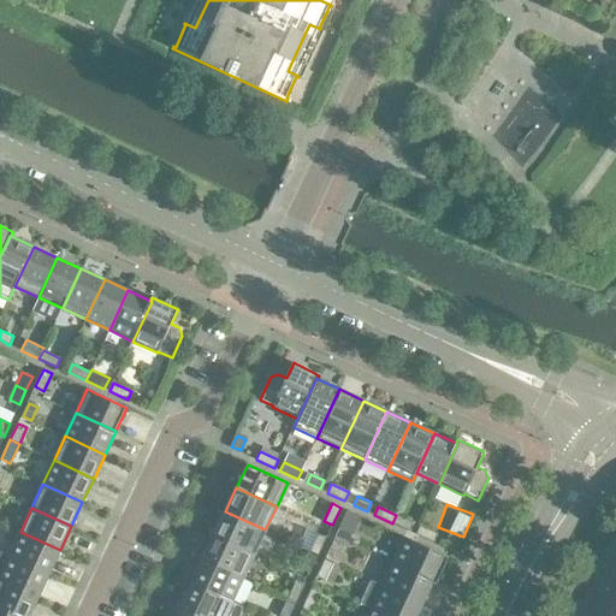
[(348,533),(356,515),(348,510),(339,528),(343,531),(348,533)]
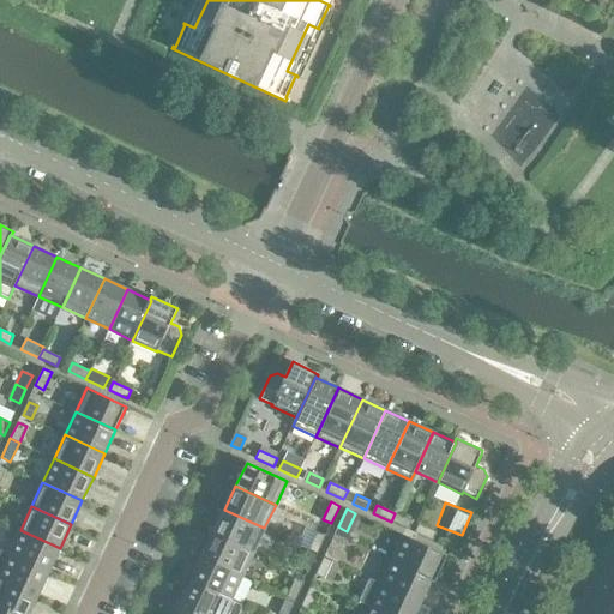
[(253,552),(264,528),(224,510),(214,534),(253,552)]
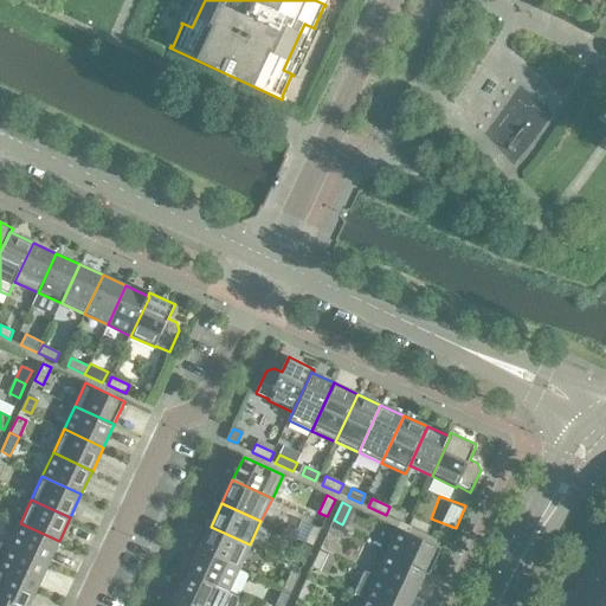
[(407,514),(389,507),(386,515),(403,523),(407,514)]
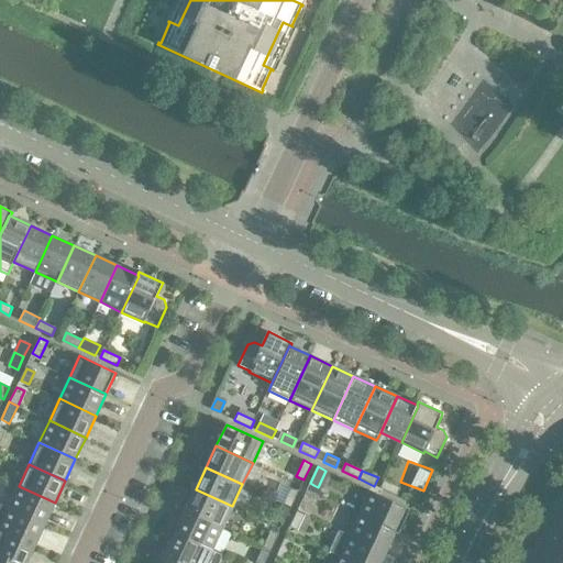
[(396,496),(396,495),(400,487),(384,479),(379,488),(396,496)]
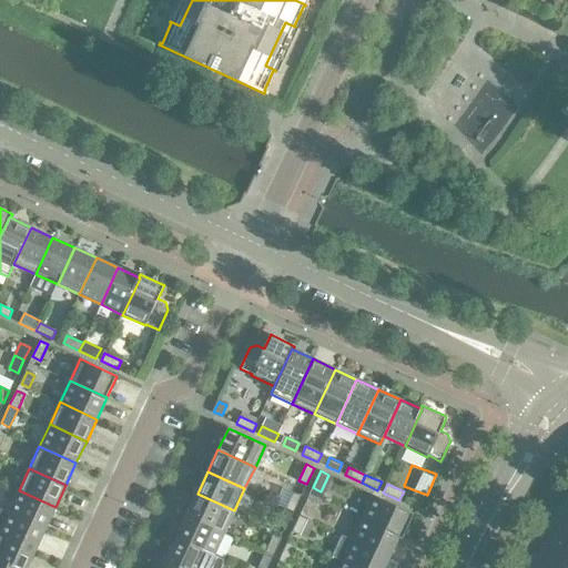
[(313,487),(310,494),(325,501),(323,492),(321,492),(316,489),(313,487)]
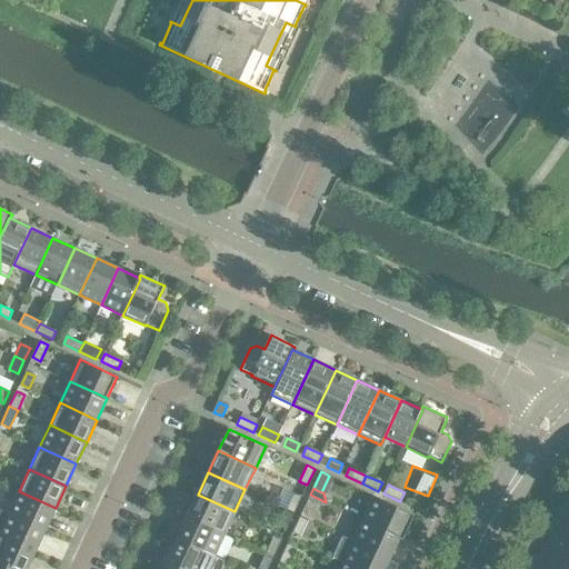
[(46,529),(56,508),(19,491),(9,512),(46,529)]
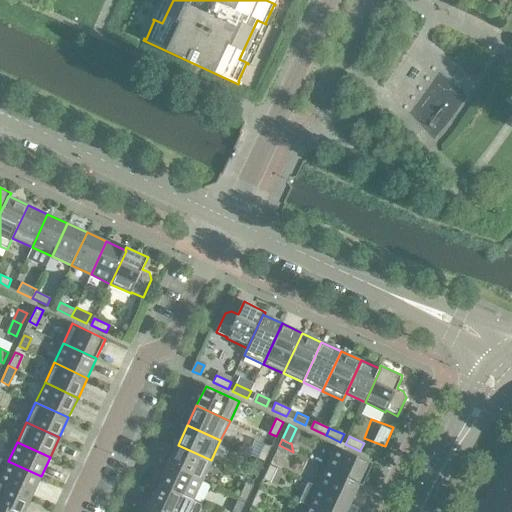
[(372,443),(369,450),(380,455),(383,448),(372,443)]
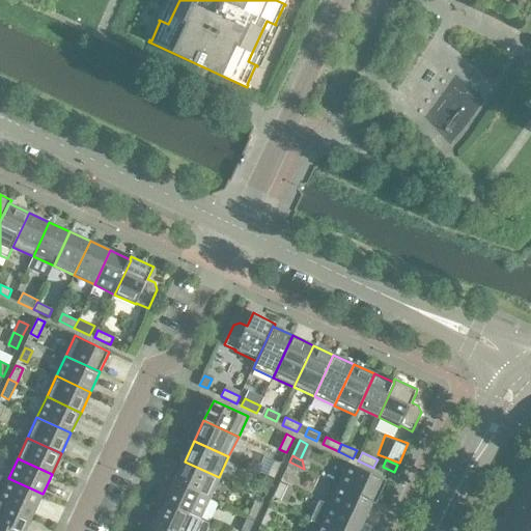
[(274,460),(267,475),(274,478),(281,464),(274,460)]
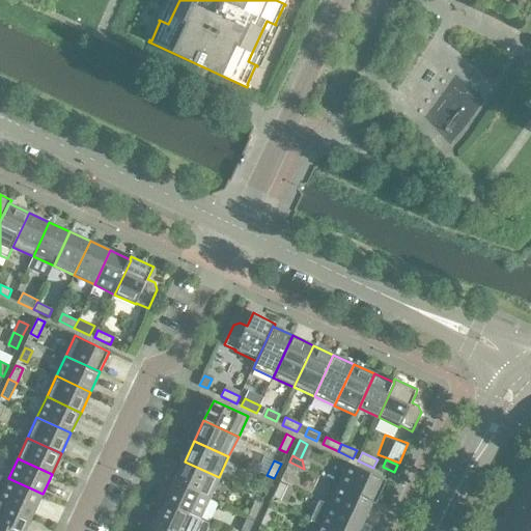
[(210,498),(219,477),(185,462),(175,481),(210,498)]
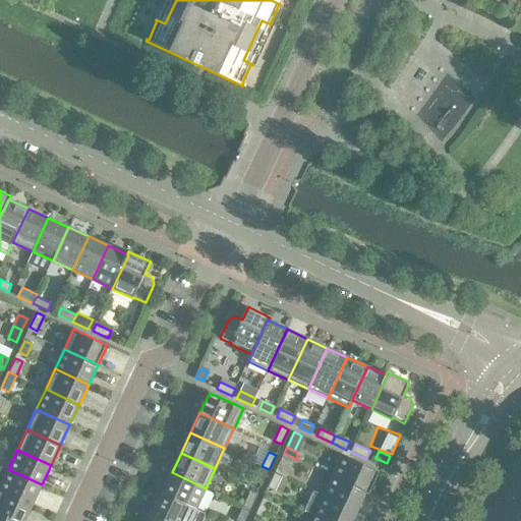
[(368,494),(374,480),(379,471),(342,454),(333,474),(366,490),(365,491),(368,494)]
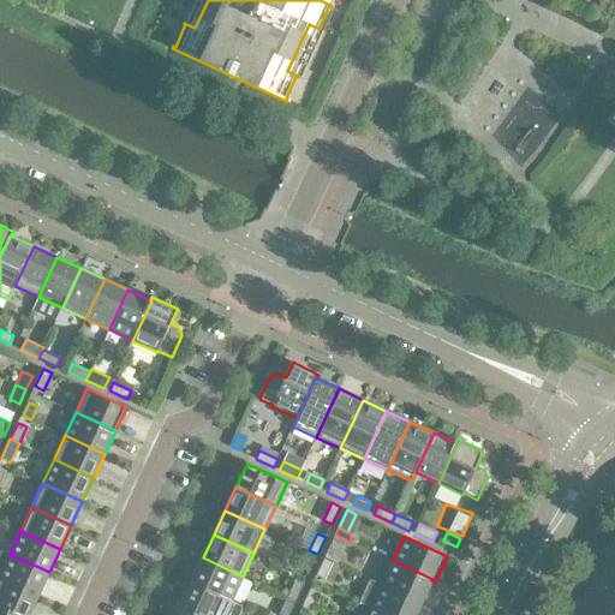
[(324,557),(333,562),(338,565),(346,547),(333,539),(324,557)]
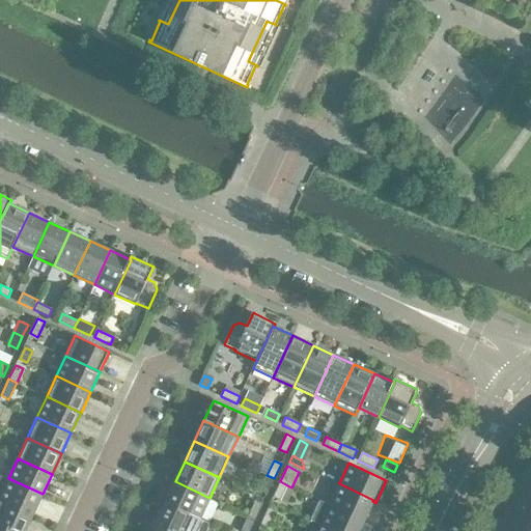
[(43,494),(8,478),(0,474),(0,499),(33,514),(43,494)]
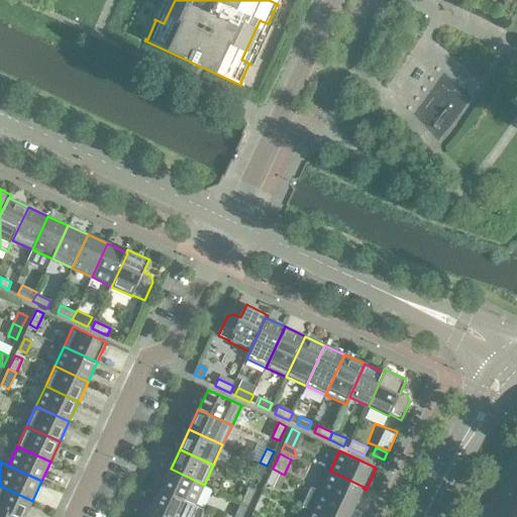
[(260,482),(267,466),(260,462),(252,478),(260,482)]
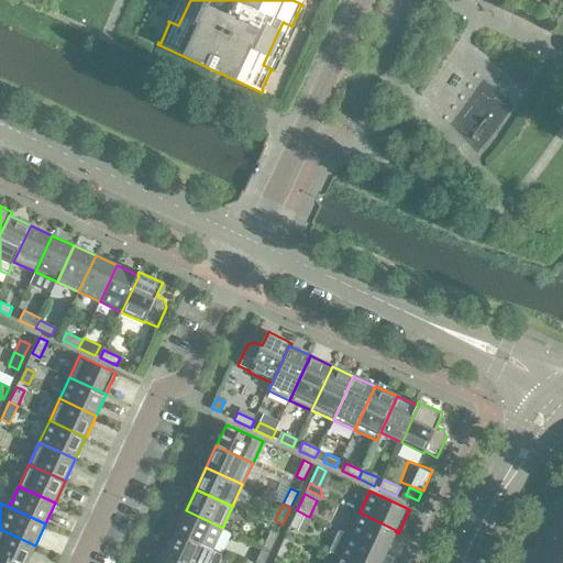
[(212,550),(222,528),(186,510),(176,532),(212,550)]
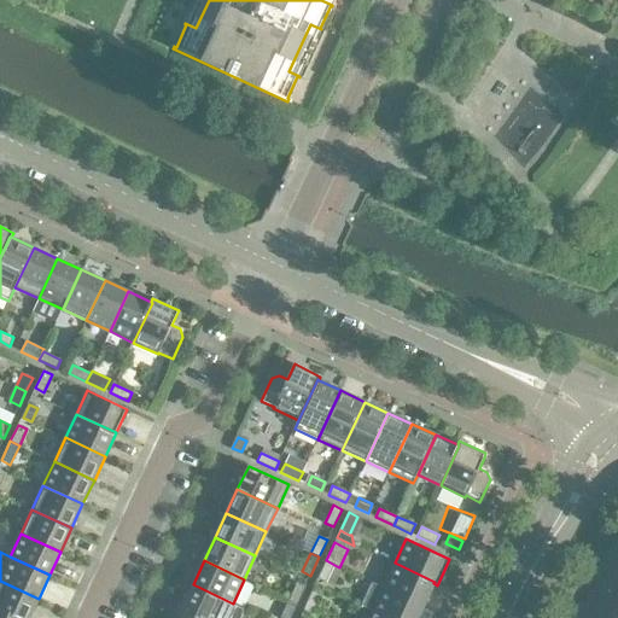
[(326,582),(334,565),(326,560),(318,578),(326,582)]
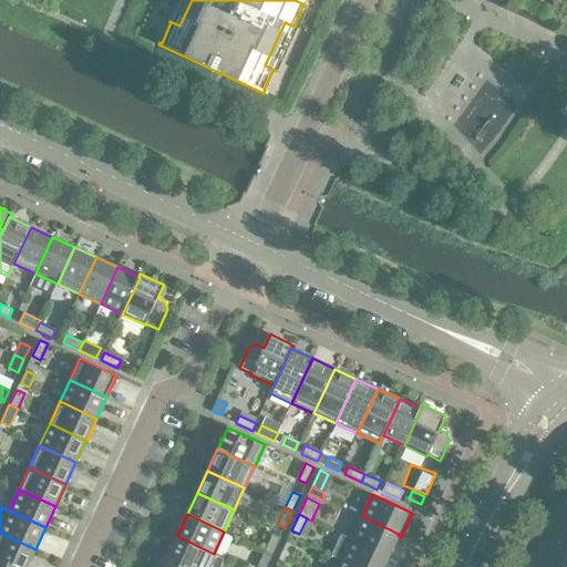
[(388,556),(398,535),(399,534),(362,516),(351,538),(388,556)]
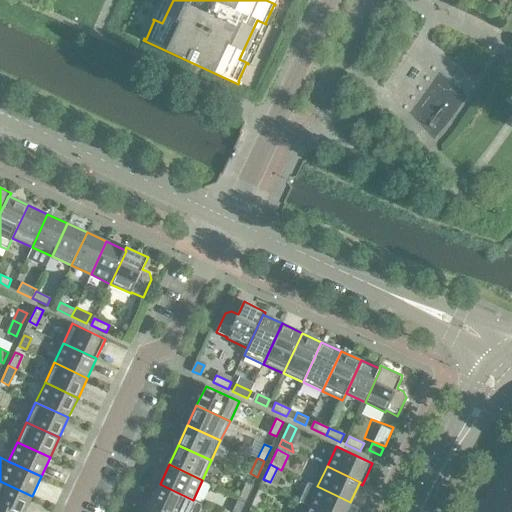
[(0,505),(14,511),(24,511),(32,496),(0,481),(0,505)]
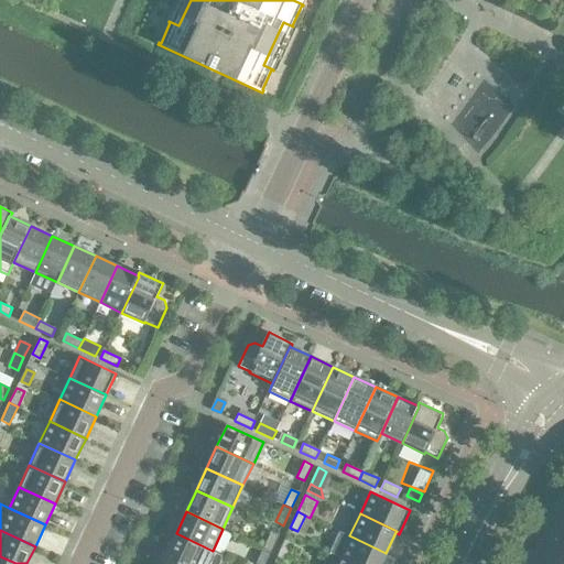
[(380,563),(386,553),(349,535),(339,531),(329,552),(339,557),(354,563),(380,563)]
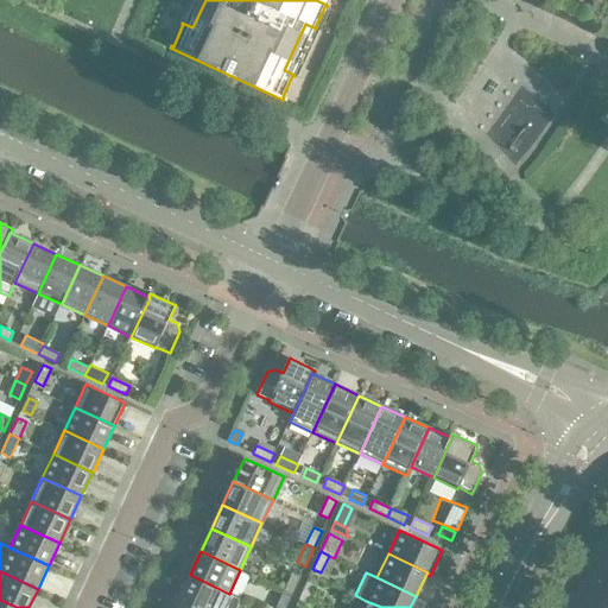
[(292,574),(284,591),(292,595),(301,577),(292,574)]
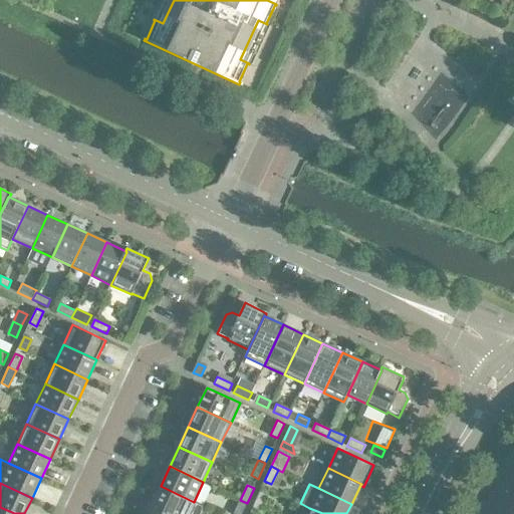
[(193,502),(194,502),(161,486),(151,506),(168,513),(200,513),(201,511),(203,506),(193,502)]
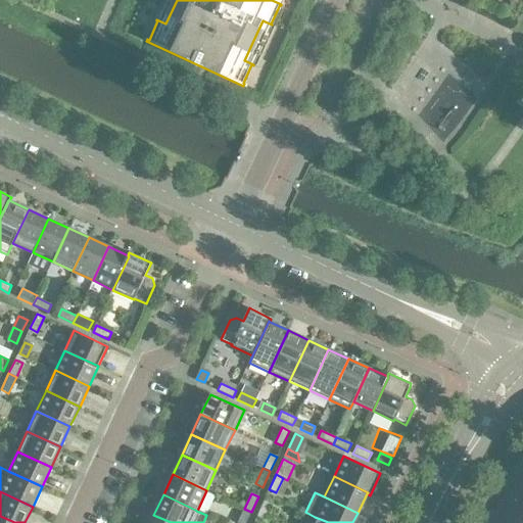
[(264,500),(257,514),(265,518),(272,503),(264,500)]
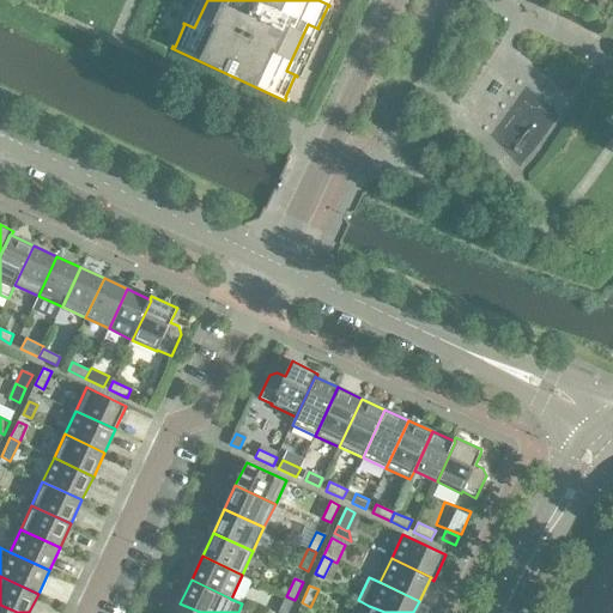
[(278,611),(283,612),(285,612),(291,602),(284,599),(278,611)]
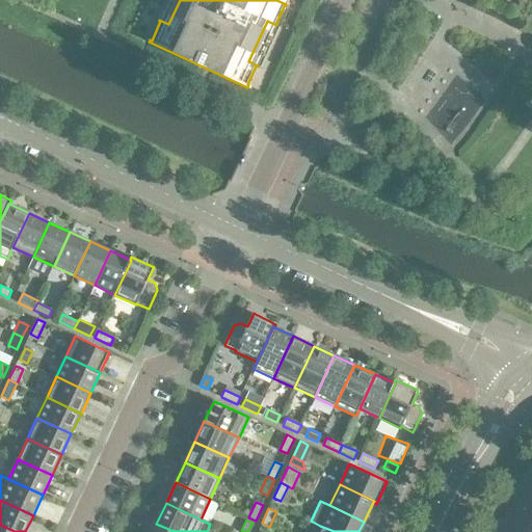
[(266,531),(269,527),(262,523),(257,531),(266,531)]
